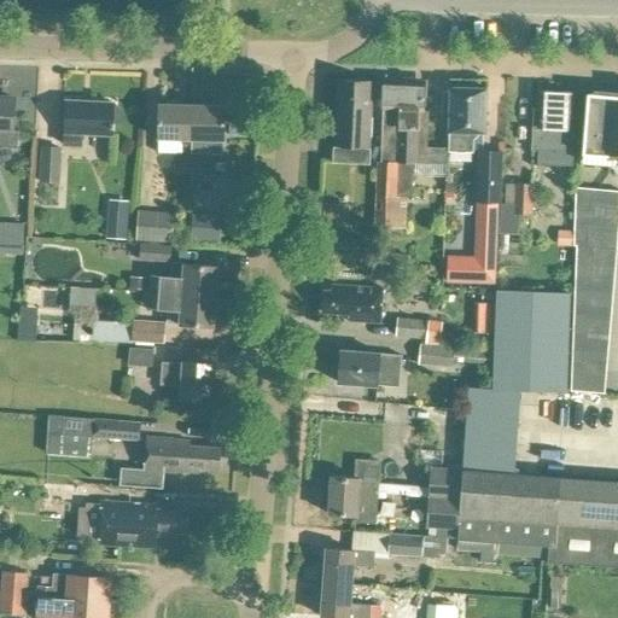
[(338,81),(334,146),(369,147),(372,82),(338,81)]
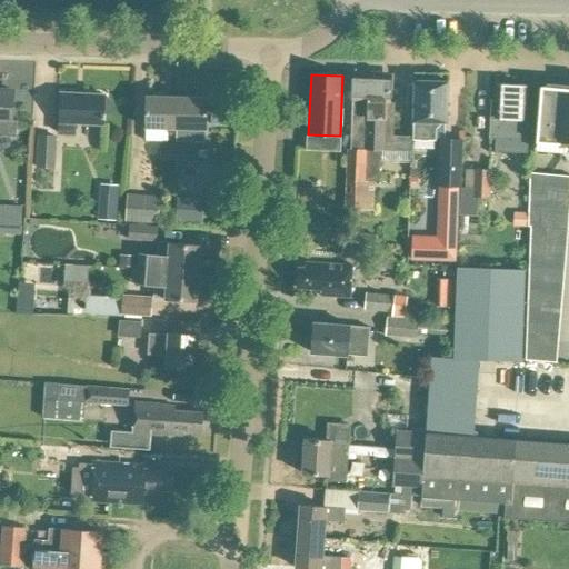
[(392,136),(393,103),(389,102),(390,78),(353,77),(352,101),(350,149),(348,149),(345,209),(373,210),(373,182),(380,182),(380,150),(392,151),(410,151),(410,137),(392,136)]
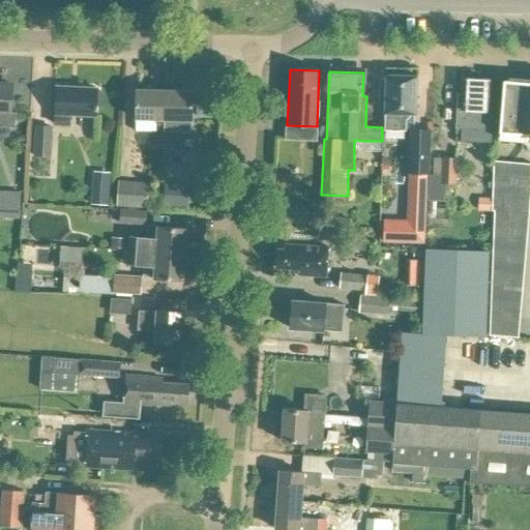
[(386,76),(385,113),(384,129),(406,130),(406,129),(409,129),(409,130),(407,175),(425,175),(429,176),(429,157),(430,131),(413,130),(414,114),(416,114),(417,77),(386,76)]
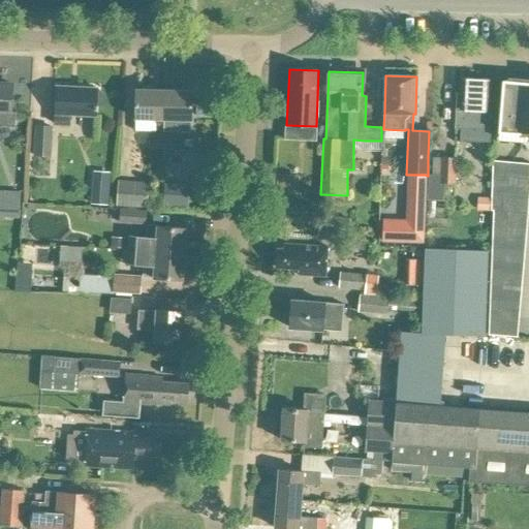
[(490,80),(462,79),(462,93),(457,93),(456,110),(462,110),(461,128),(488,129),(489,112),(490,80)]
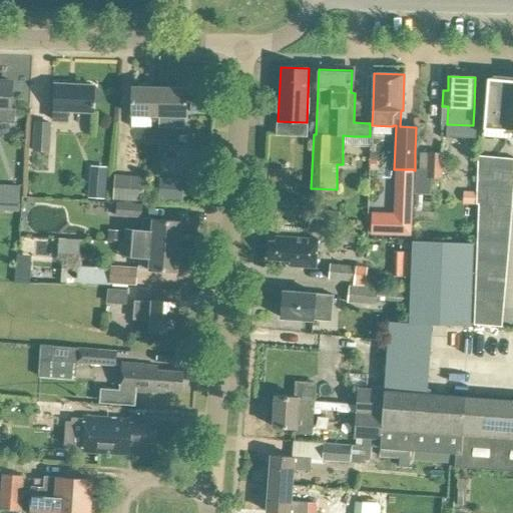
[(512,79),(488,78),(484,128),(512,130),(512,79)]
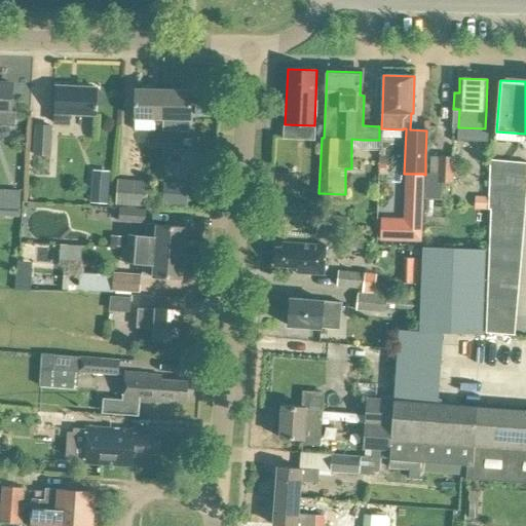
[(15,112),(11,112),(12,84),(0,83),(0,125),(13,126),(15,127),(15,112)]
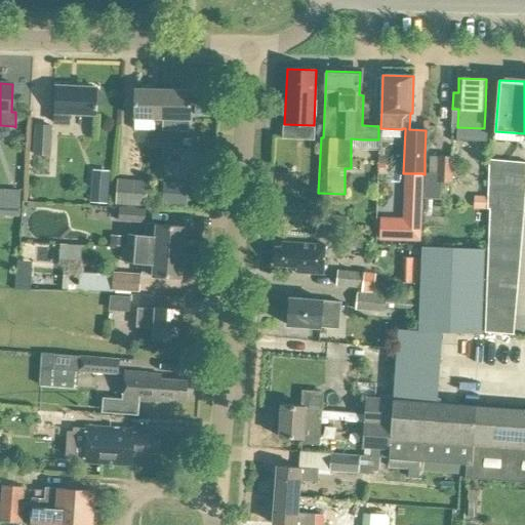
[(56,86),(54,114),(54,124),(71,125),(71,114),(95,115),(95,106),(101,106),(104,104),(104,94),(102,91),(96,91),(96,88),(56,86)]
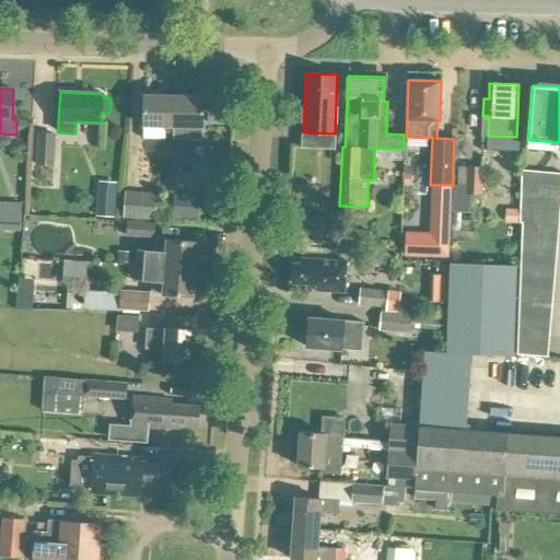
[(173,153),(174,95),(144,95),(143,126),(165,126),(165,139),(159,139),(159,152),(173,153)]
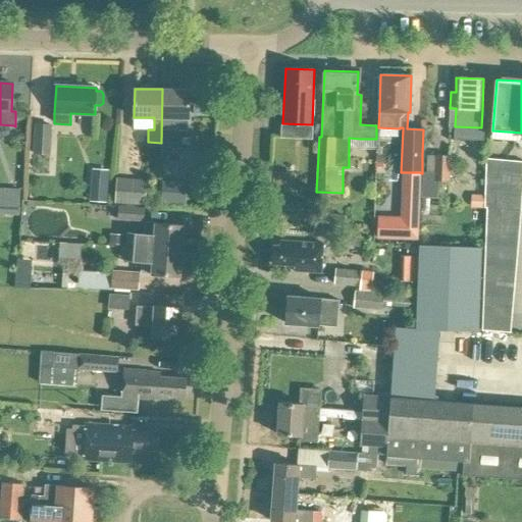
[(188,118),(189,118),(190,90),(162,89),(161,143),(174,143),(174,131),(187,131),(188,118)]
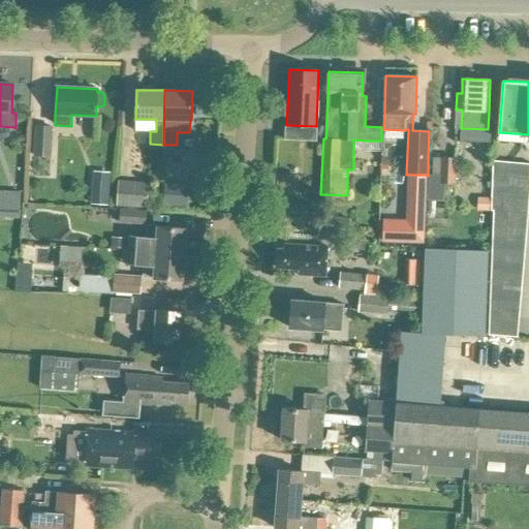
[(34,157),(52,157),(53,127),(35,126),(34,157)]
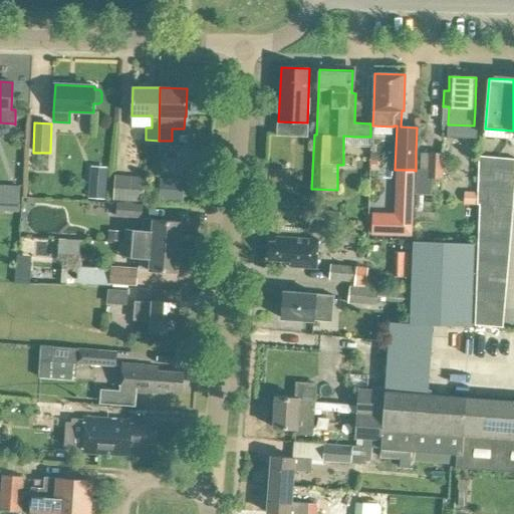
[(417,171),(416,195),(432,195),(433,179),(442,179),(443,156),(428,155),(427,171),(417,171)]
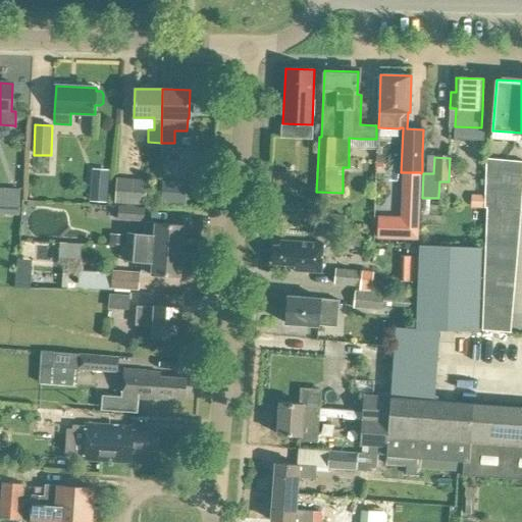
[(484,208),(486,208),(521,211),(521,196),(521,161),(485,158),(484,208)]
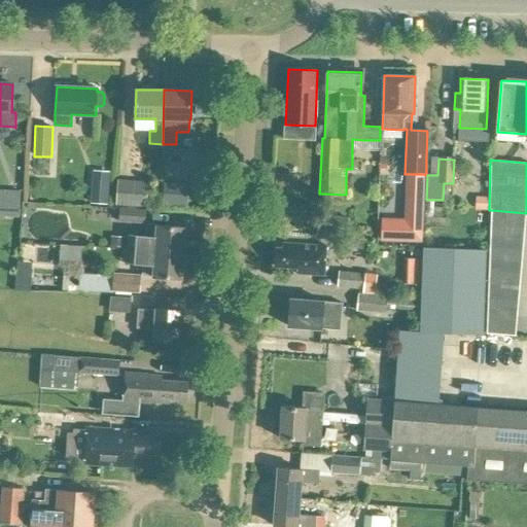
[(380,239),(420,242),(421,229),(423,174),(405,174),(402,217),(381,217),(380,239)]
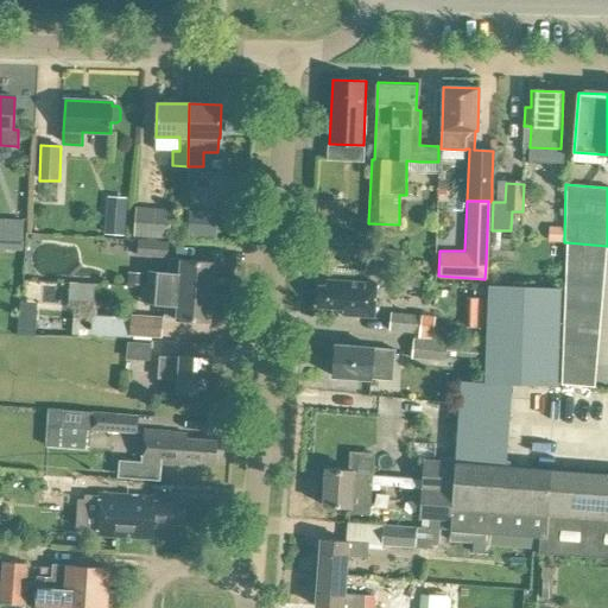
[(137,208),(134,236),(169,239),(171,210),(137,208)]
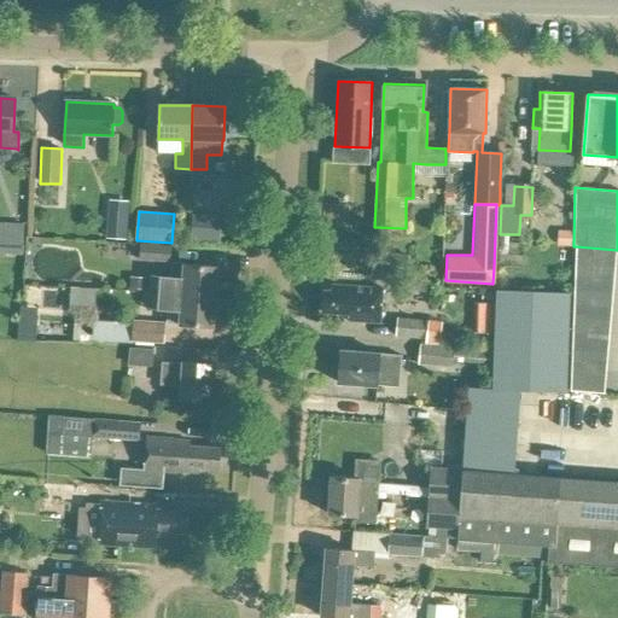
[(108,214),(106,238),(126,239),(128,215),(108,214)]
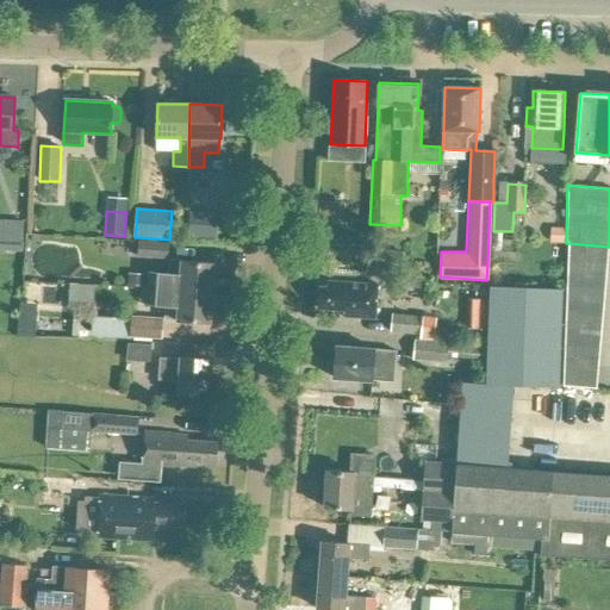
[(190,213),(188,240),(216,241),(217,215),(190,213)]
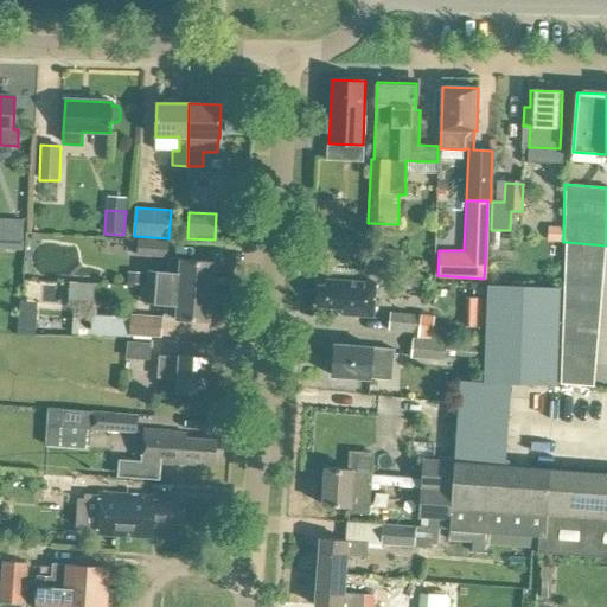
[(0,250),(24,251),(24,221),(0,219),(0,250)]
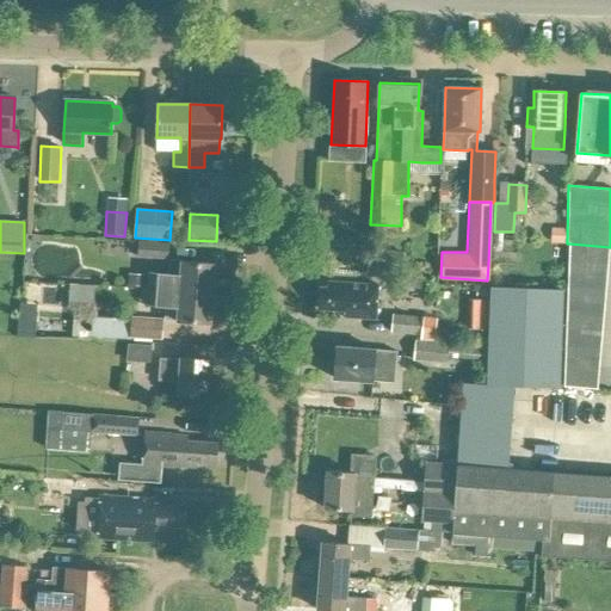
[(139,258),(170,260),(170,242),(139,241),(139,258)]
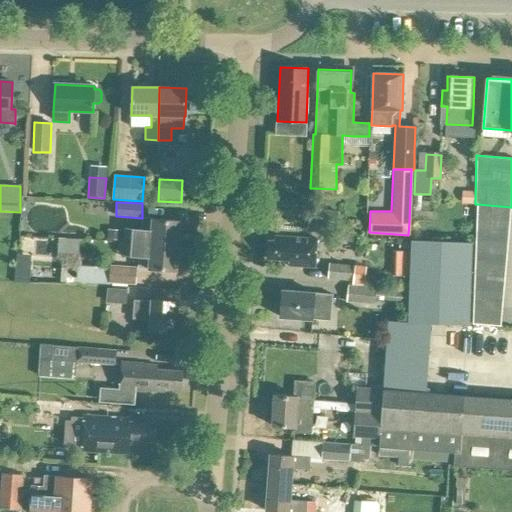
[(310,208),(307,231),(336,234),(338,211),(310,208)]
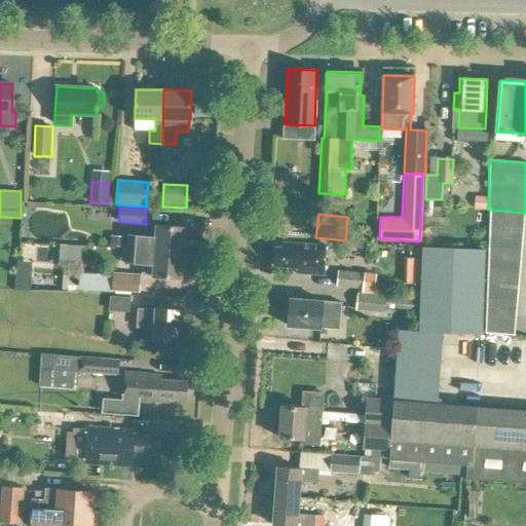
[(129,236),(128,249),(184,253),(186,227),(157,226),(156,237),(129,236)]
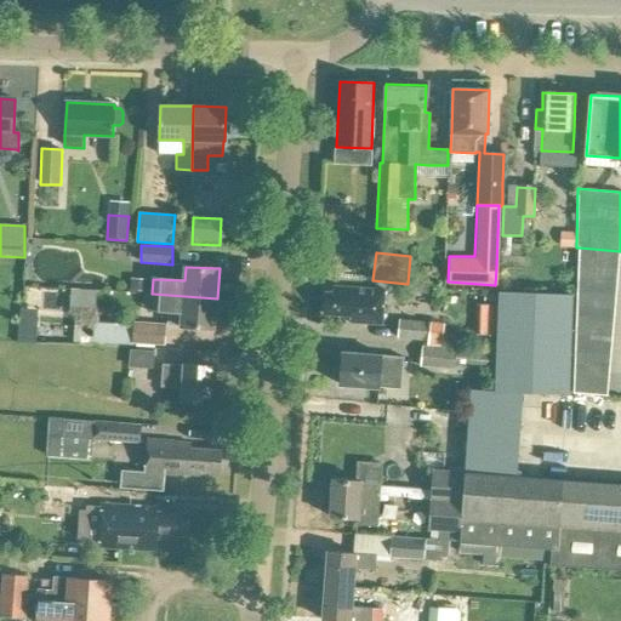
[(131,279),(130,290),(147,291),(148,279),(131,279)]
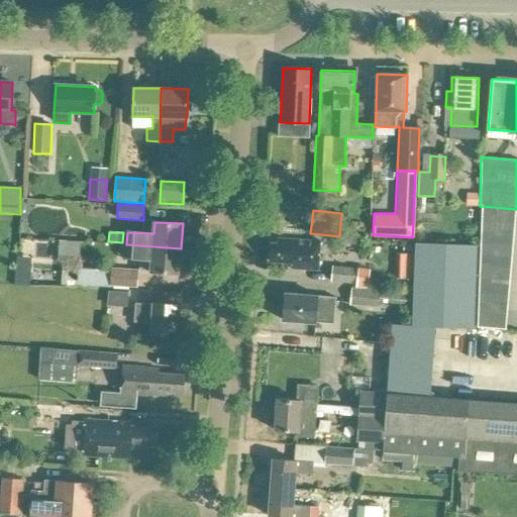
[(292,269),(318,271),(320,242),(278,239),(278,244),(271,243),(270,262),(292,264),(292,269)]
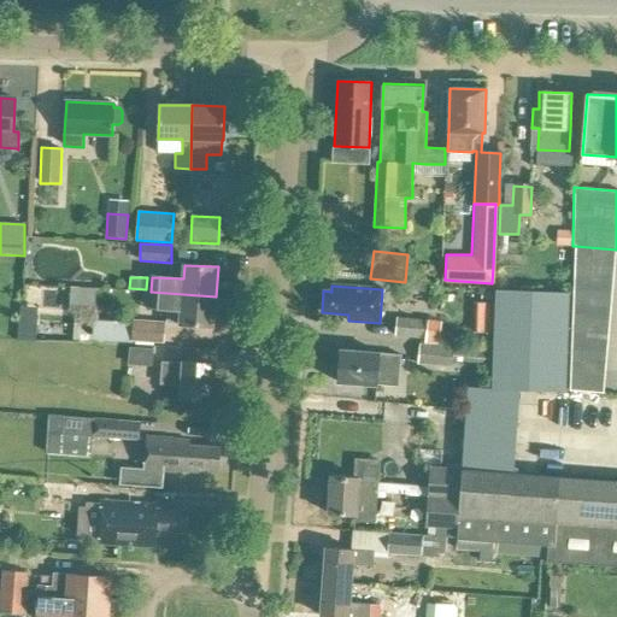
[(70,287),(69,311),(95,312),(97,289),(70,287)]
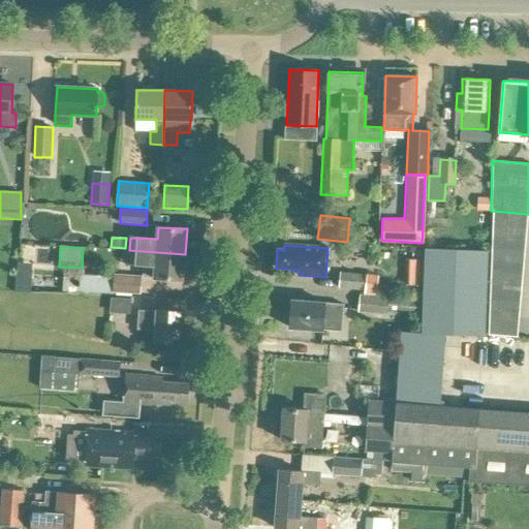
[(423,334),(445,335),(485,337),(488,251),(425,248),(423,334)]
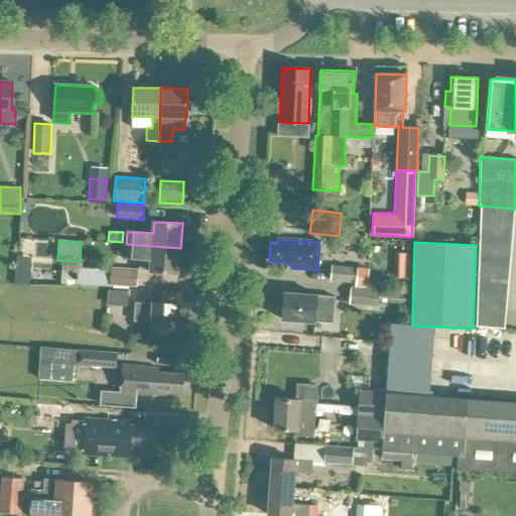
[(180,248),(126,244),(125,257),(141,258),(140,270),(178,273),(180,248)]
